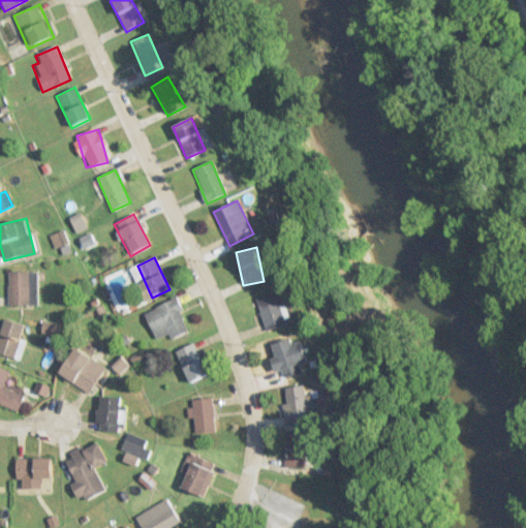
[(35,272),(8,272),(8,306),(35,306),(35,272)]
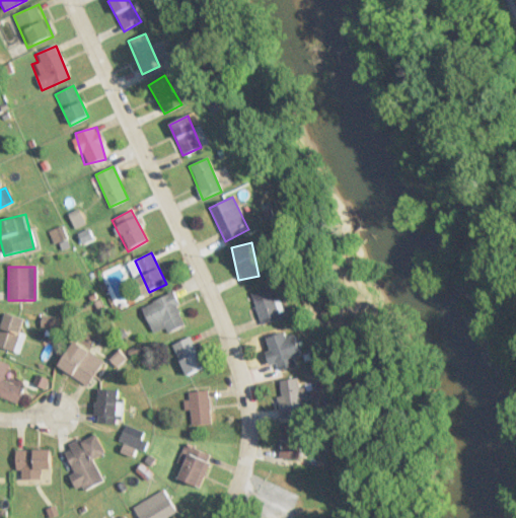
[(250,293),(260,324),(280,319),(271,288),(250,293)]
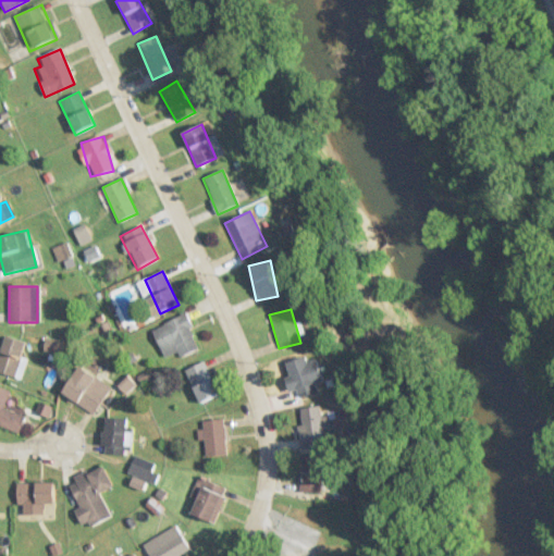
[(163,359),(176,354),(177,358),(198,350),(185,316),(151,329),(163,359)]
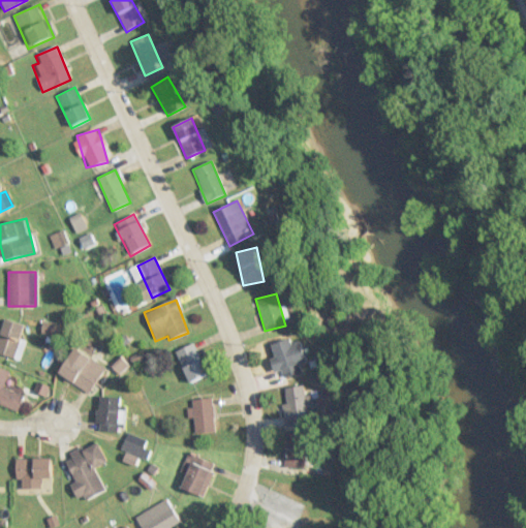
[(0,354),(12,360),(25,327),(5,319),(0,333),(0,354)]
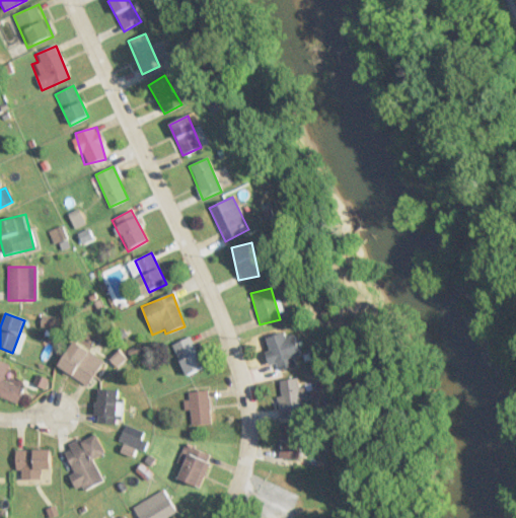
[(266,339),(275,372),(295,367),(293,358),(299,356),(295,342),(287,344),(284,334),(266,339)]
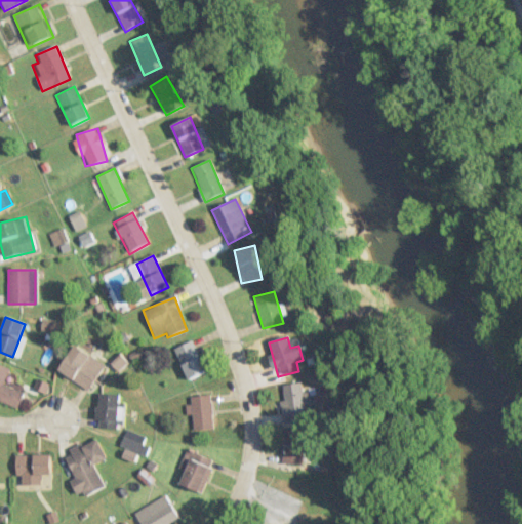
[(207,373),(193,340),(173,349),(188,381),(207,373)]
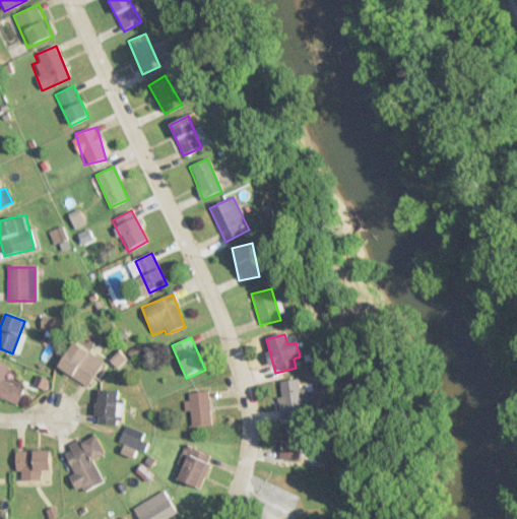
[(104,363),(73,342),(57,368),(86,388),(104,363)]
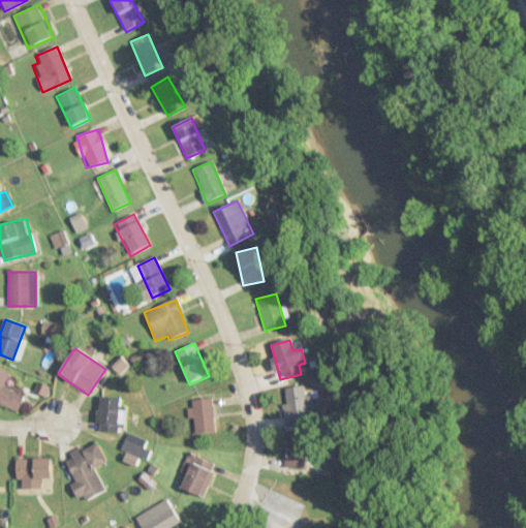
[(23,396),(2,389),(8,371),(0,368),(0,406),(17,412),(23,396)]
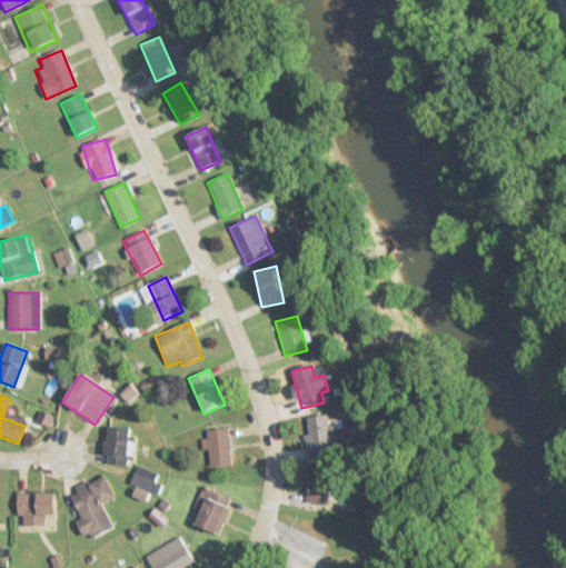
[(329,458),(327,417),(304,418),(306,459),(329,458)]
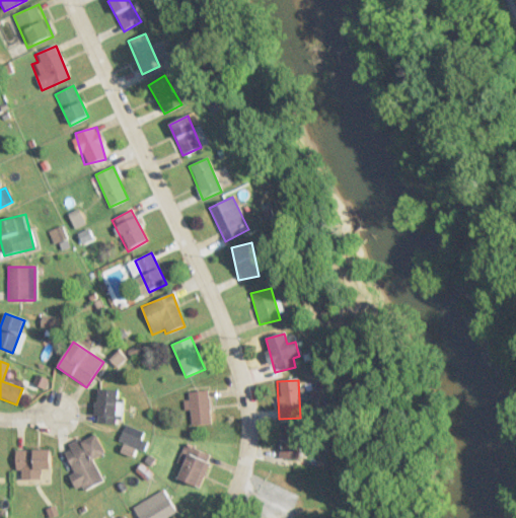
[(115,423),(115,390),(96,390),(96,423),(115,423)]
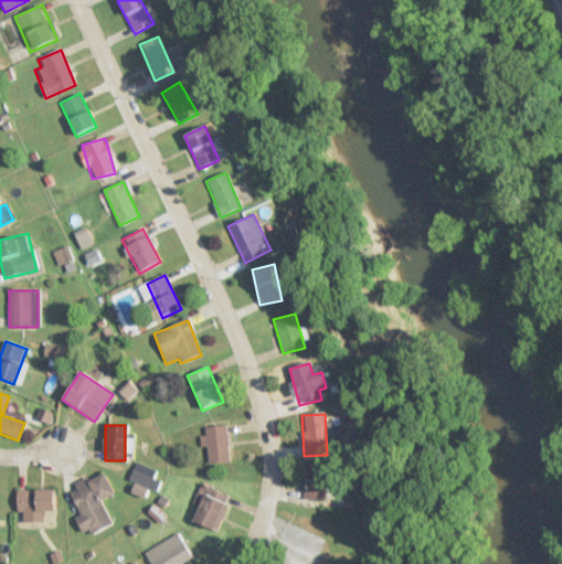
[(209,464),(229,463),(225,426),(205,428),(209,464)]
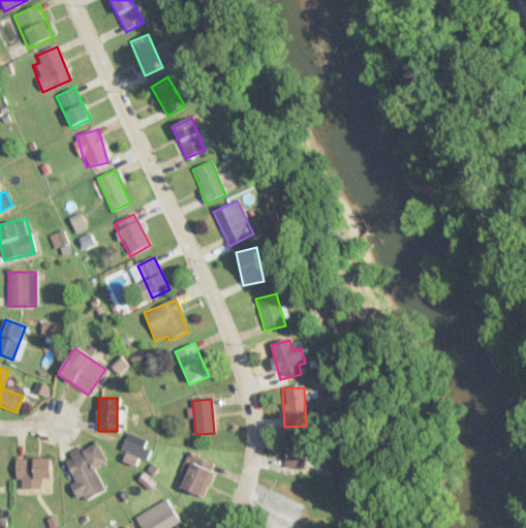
[(305,469),(306,435),(285,434),(284,469),(305,469)]
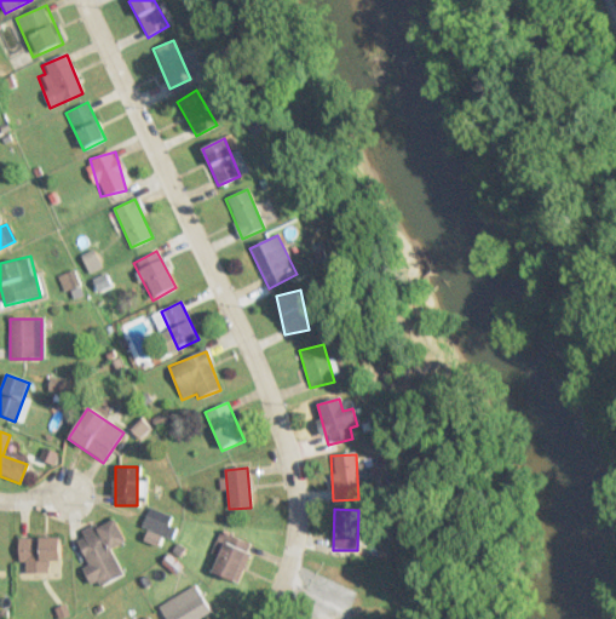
[(90,567),(82,569),(91,589),(122,577),(110,549),(125,543),(114,519),(76,534),(90,567)]
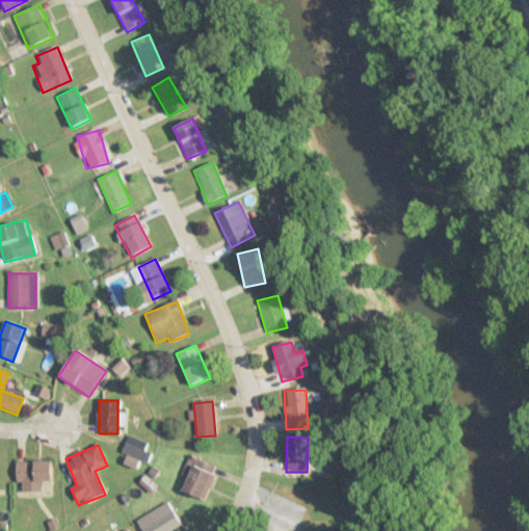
[(180,490),(202,500),(215,468),(193,458),(180,490)]
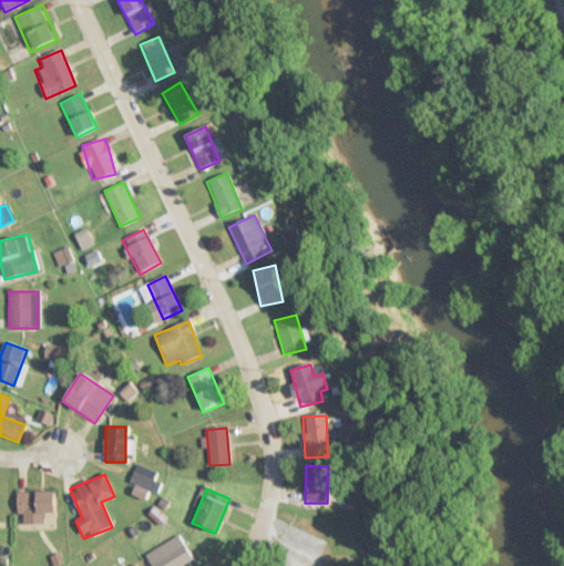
[(16,493),(16,526),(42,526),(42,514),(55,514),(55,493),(16,493)]
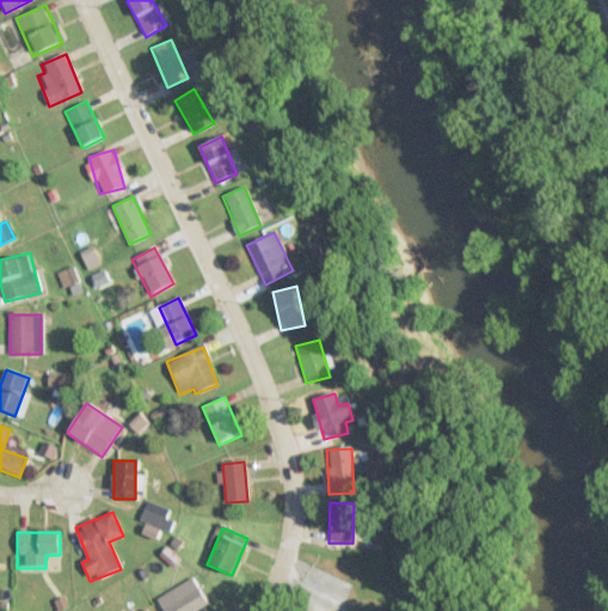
[(201,610),(209,606),(191,576),(155,599),(161,610),(201,610)]
